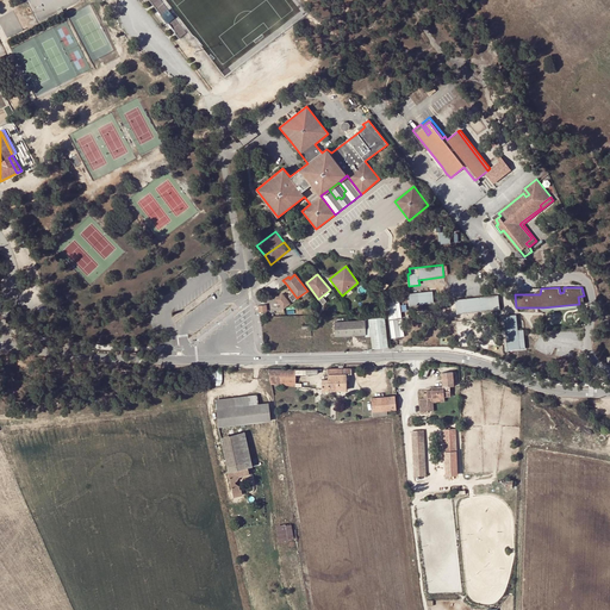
[(433,291),(408,294),(409,306),(434,303),(433,291)]
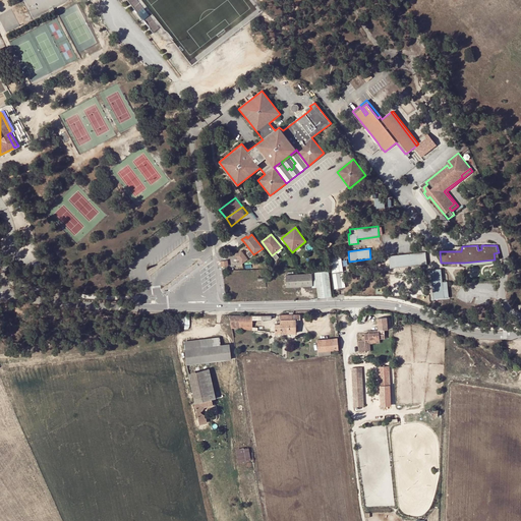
[(241,250),(235,255),(242,265),(248,259),(241,250)]
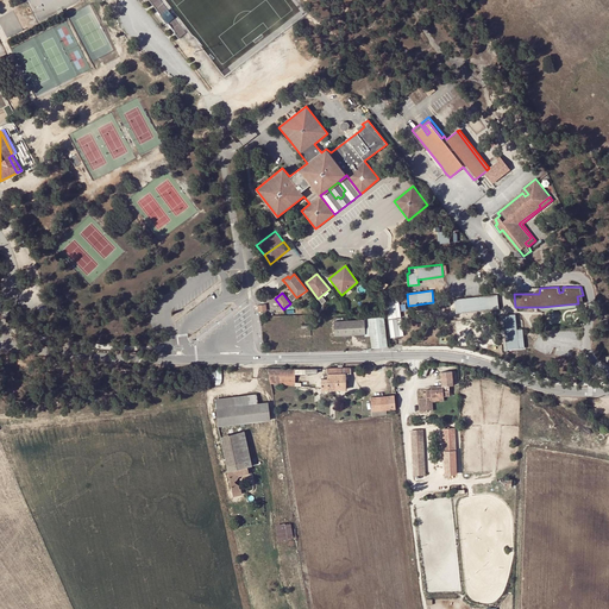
[(497,295),(463,299),(464,313),(500,309),(497,295)]
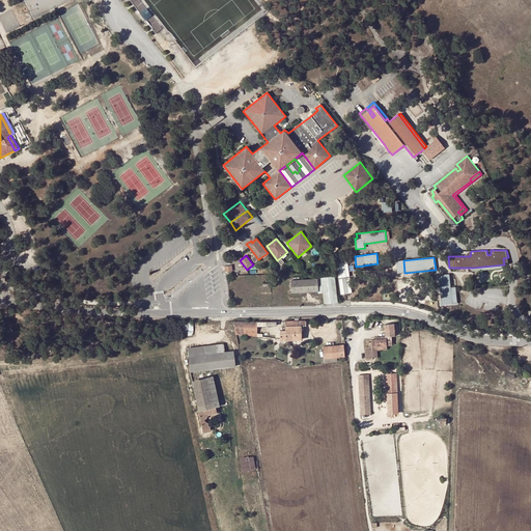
[(342,294),(354,292),(350,260),(338,261),(342,294)]
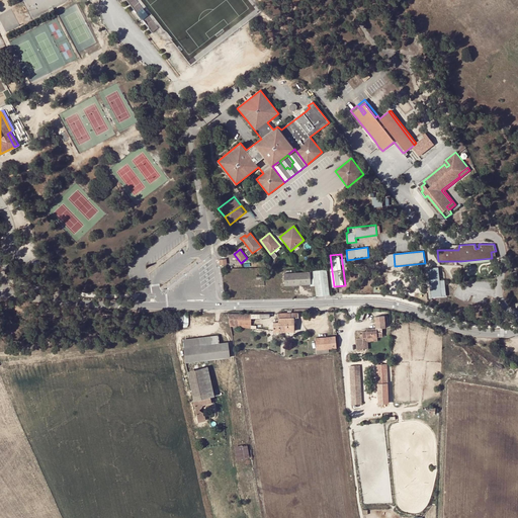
[(437,272),(437,268),(426,269),(426,273),(429,272),(432,296),(445,295),(445,287),(440,287),(439,278),(439,272),(437,272)]
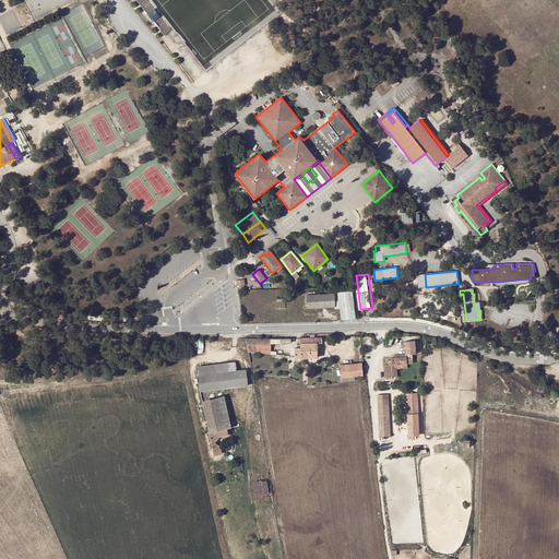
[(342,317),(356,316),(353,290),(339,293),(340,309),(342,317)]
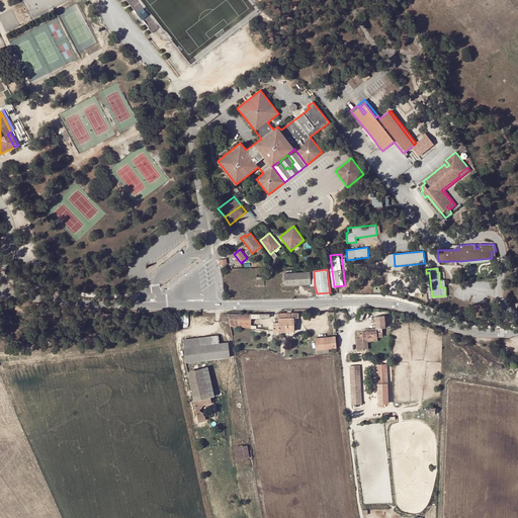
[(312,284),(311,271),(292,272),(284,273),(285,285),(312,284)]
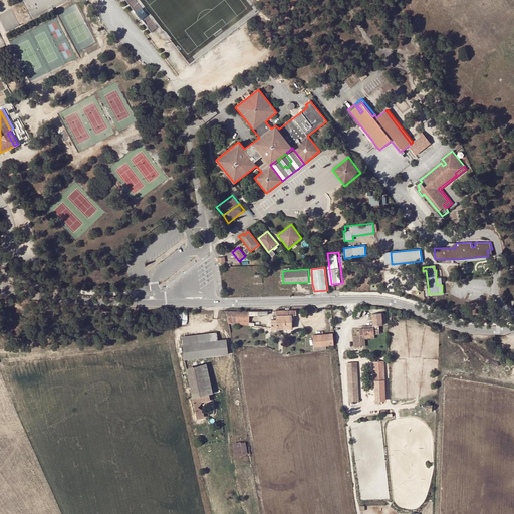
[(291,315),(294,315),(296,315),(296,310),(276,310),(276,319),(271,319),(271,329),(292,329),(292,320),(291,315)]
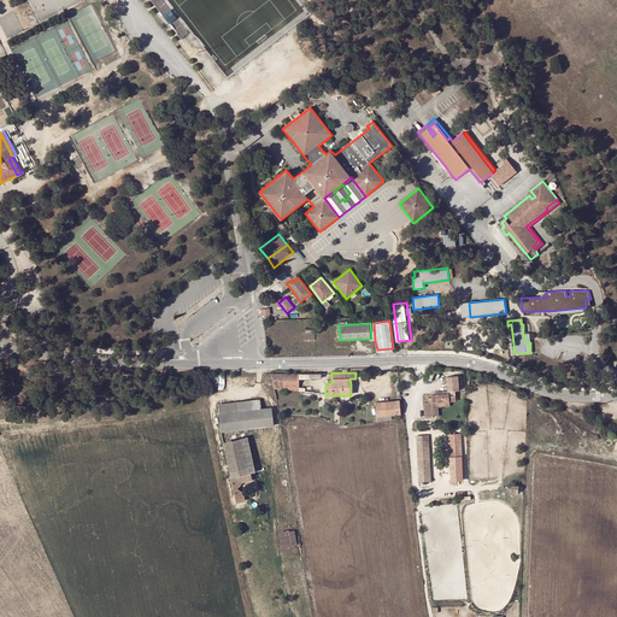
[(272,375),(275,389),(306,393),(305,389),(300,388),(300,380),(322,380),(321,374),(272,375)]
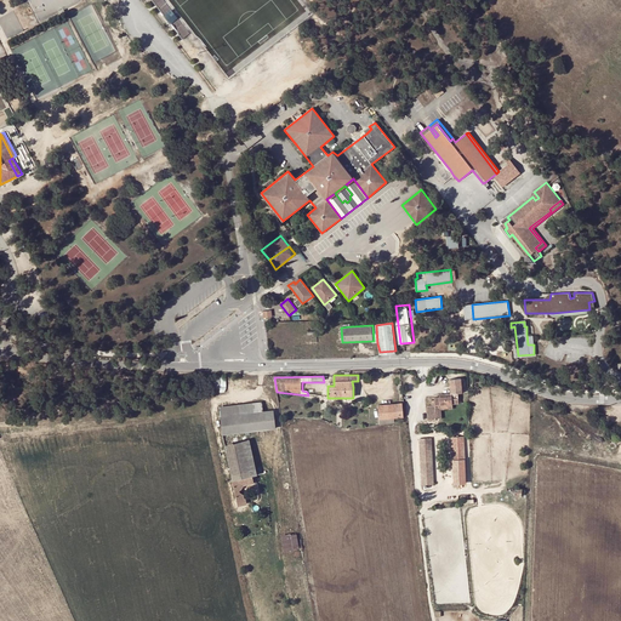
[(466,377),(453,379),(454,393),(466,392),(466,377)]
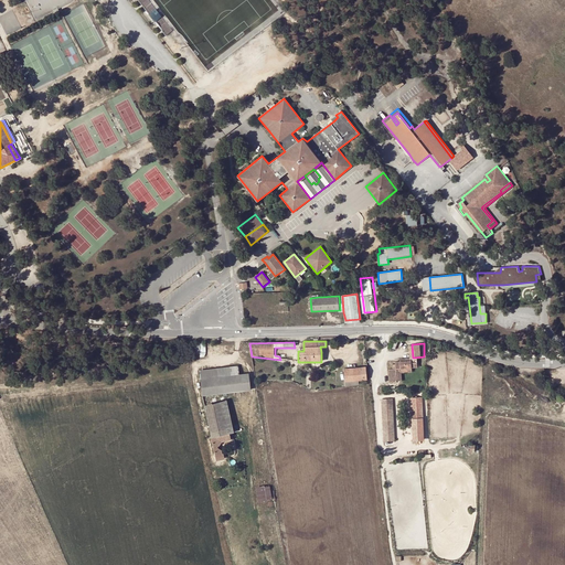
[(393,374),(388,375),(390,388),(397,387),(397,386),(396,374),(412,374),(418,373),(417,364),(412,364),(412,366),(401,368),(396,368),(396,371),(393,371),(393,374)]
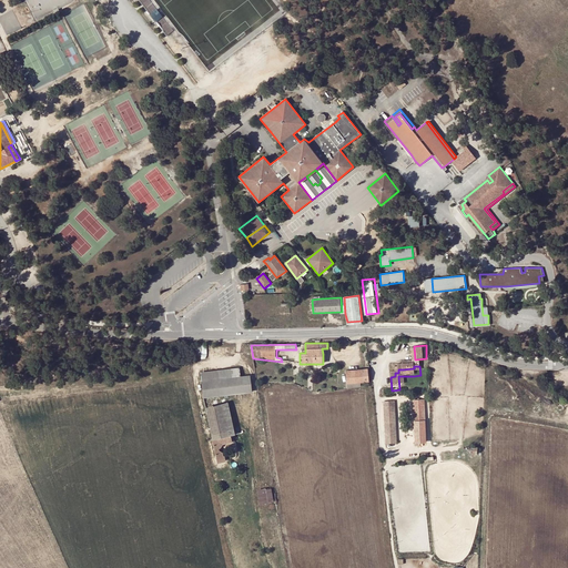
[(345,371),(346,384),(361,383),(369,383),(368,368),(345,371)]
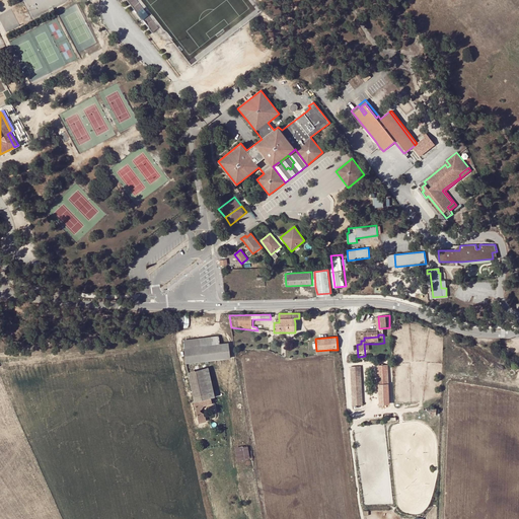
[(228,343),(184,349),(186,365),(230,359),(228,343)]
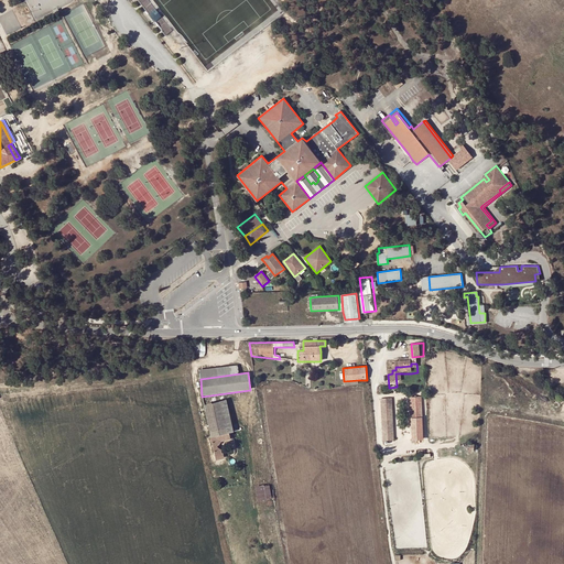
[(396,373),(397,386),(401,386),(400,378),(411,378),(411,373),(396,373)]
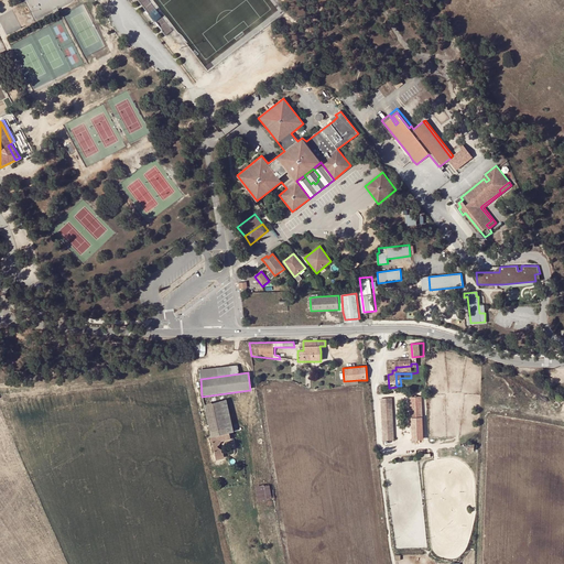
[(204,404),(212,437),(234,432),(226,400),(204,404)]
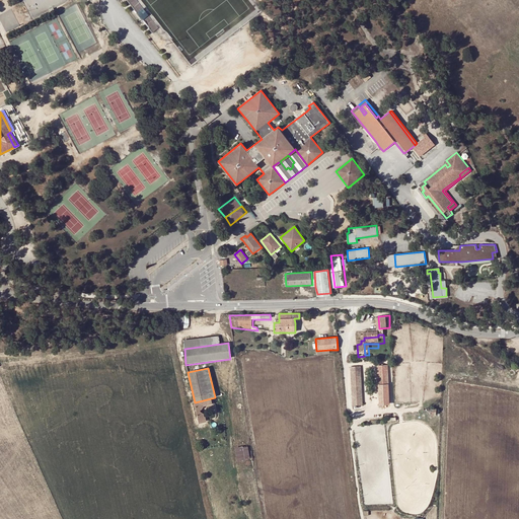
[(387,371),(378,371),(380,411),(388,410),(387,371)]
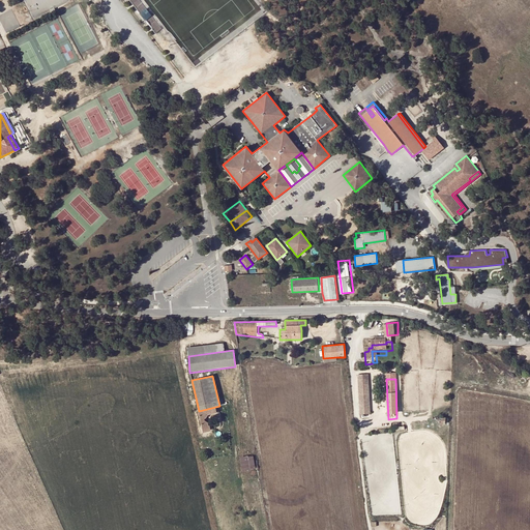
[(367,380),(359,380),(361,419),(370,419),(367,380)]
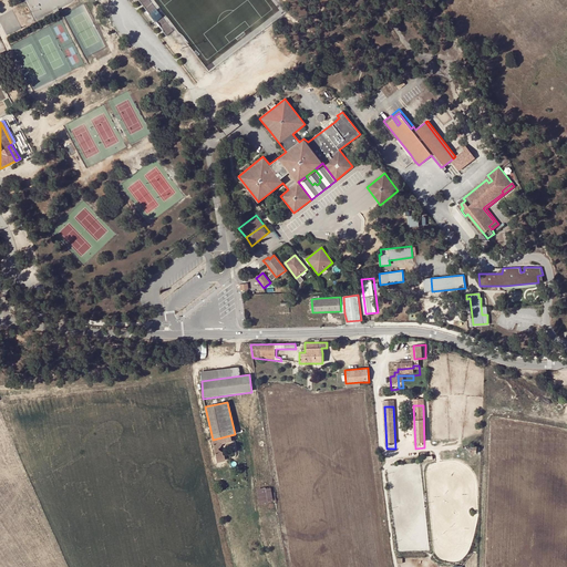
[(275,501),(274,486),(259,487),(260,502),(275,501)]
